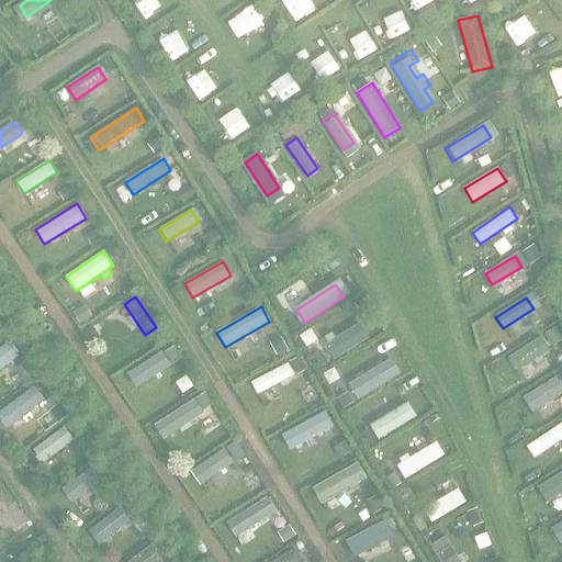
[(333,359),(366,339),(358,327),(325,348),(333,359)]
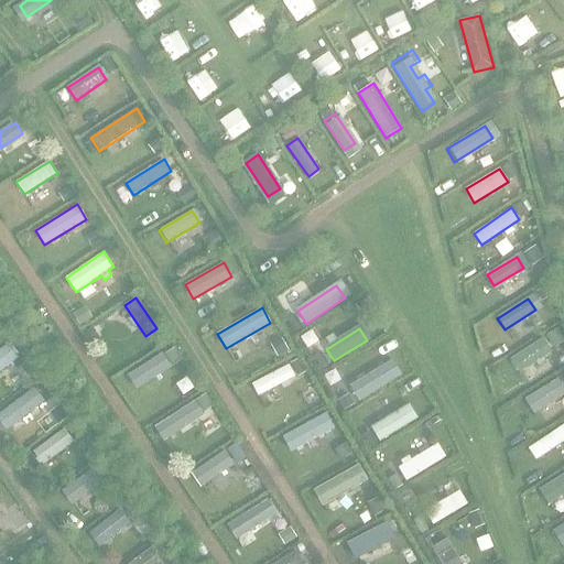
[(550,349),(542,338),(507,361),(514,372),(550,349)]
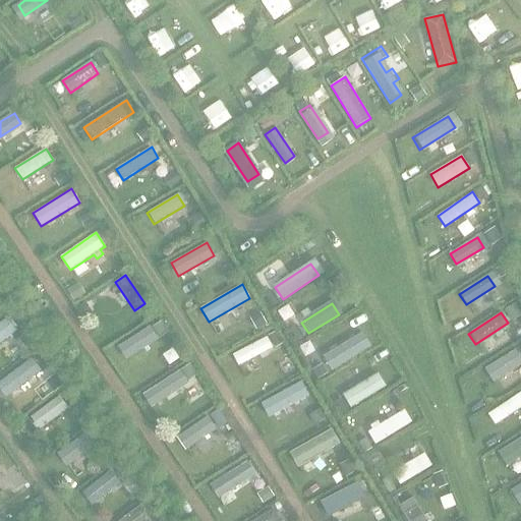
[(122,359),(158,338),(151,328),(116,350),(122,359)]
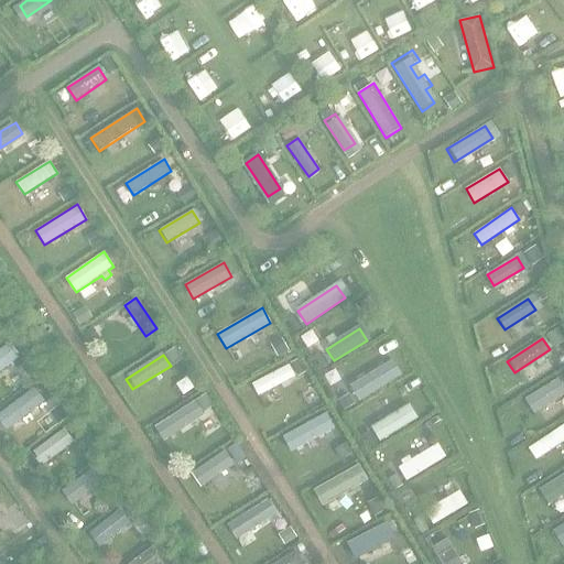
[(357,401),(400,376),(391,360),(348,387),(357,401)]
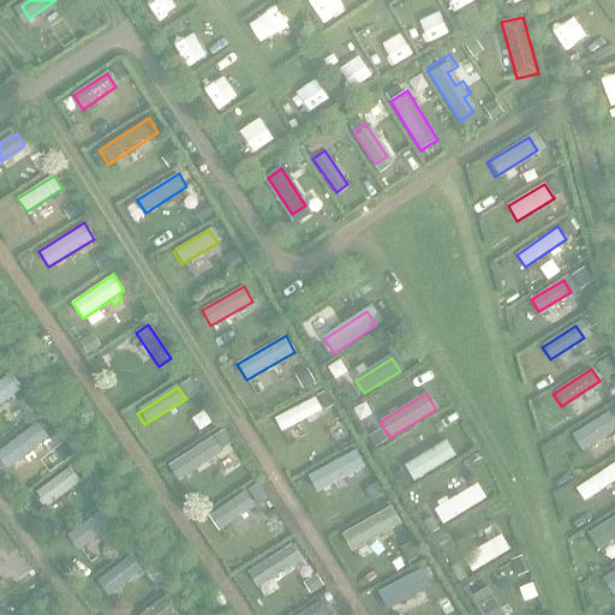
[(322,410),(315,398),(274,418),(281,431),(306,418),(309,423),(315,421),(312,416),(322,410)]
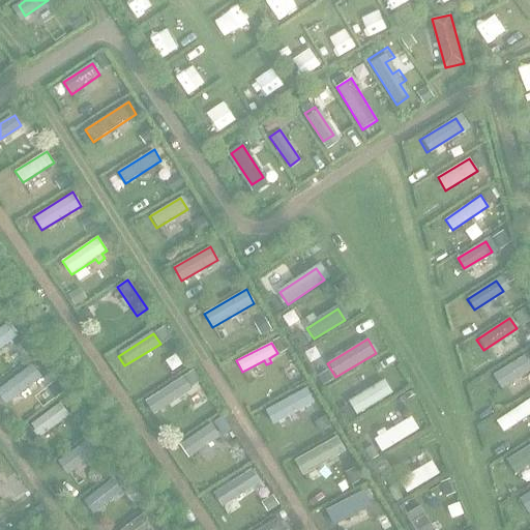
[(529,352),(483,383),(491,395),(529,371),(529,352)]
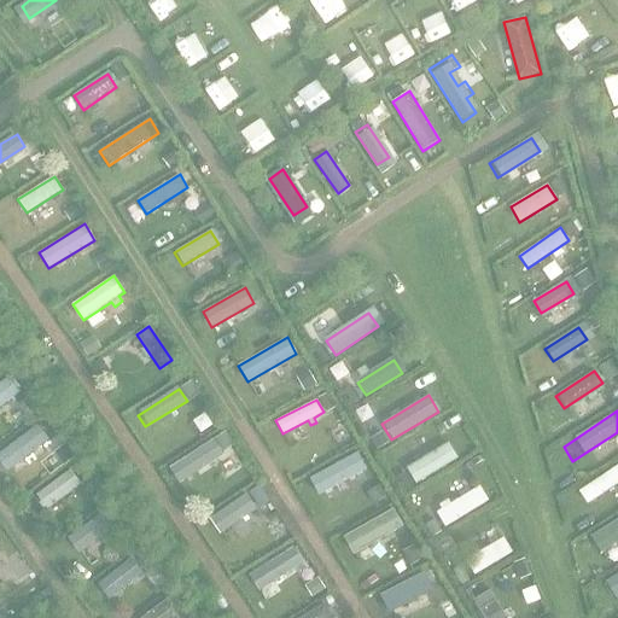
[(9,468),(50,437),(41,425),(0,456),(9,468)]
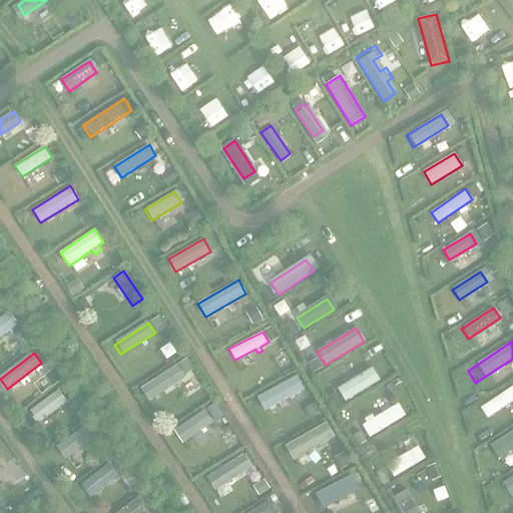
[(155,396),(185,376),(179,366),(148,385),(155,396)]
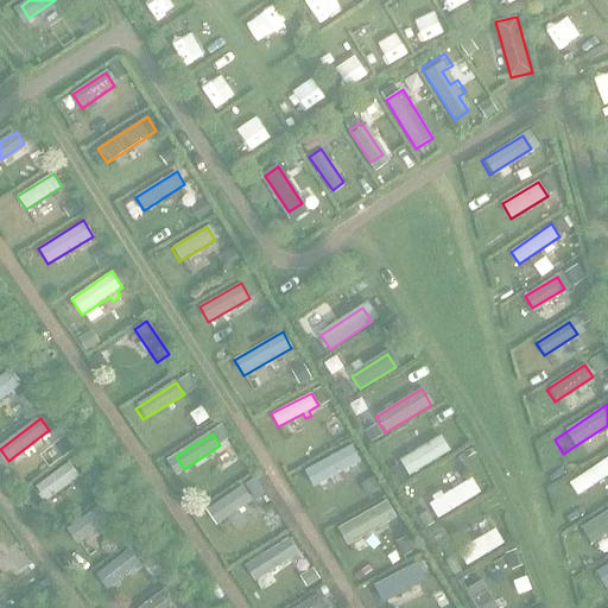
[(410,475),(450,450),(441,435),(400,460),(410,475)]
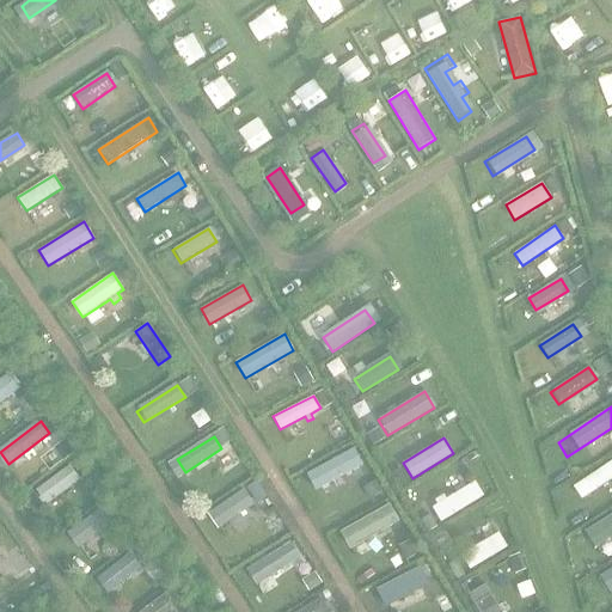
[(361,466),(353,451),(306,477),(314,491),(361,466)]
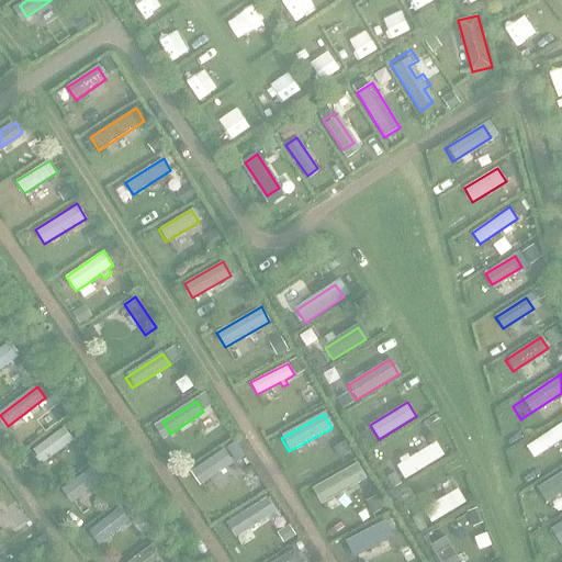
[(43,462),(74,439),(64,427),(33,450),(43,462)]
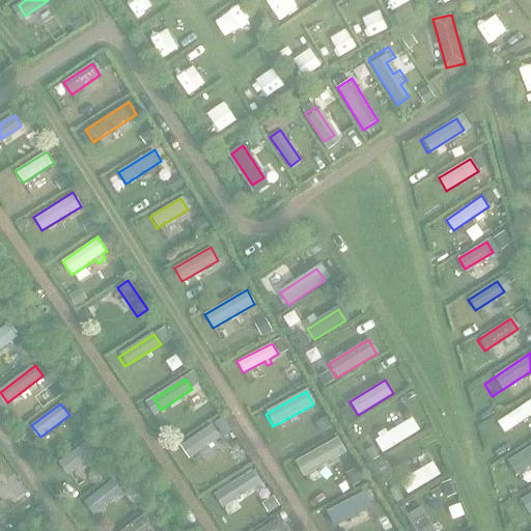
[(385,451),(418,430),(412,420),(378,441),(385,451)]
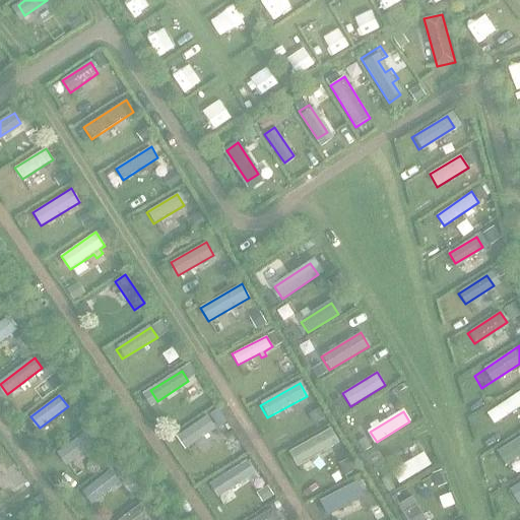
[(184,448),(216,426),(209,415),(177,438),(184,448)]
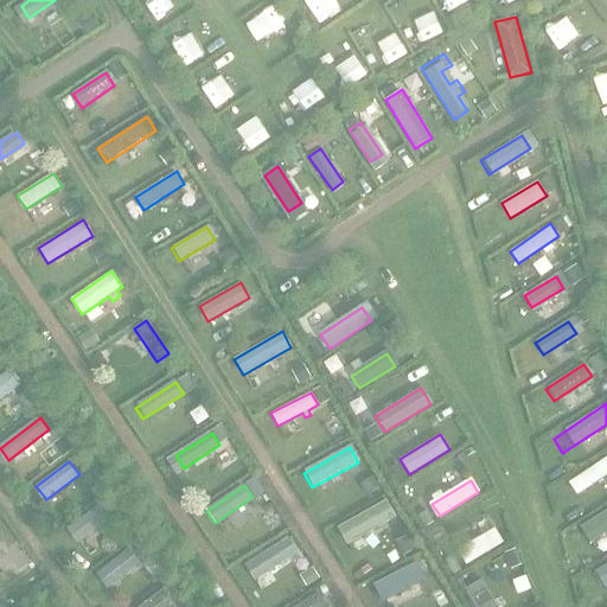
[(396,516),(387,499),(338,528),(347,544),(396,516)]
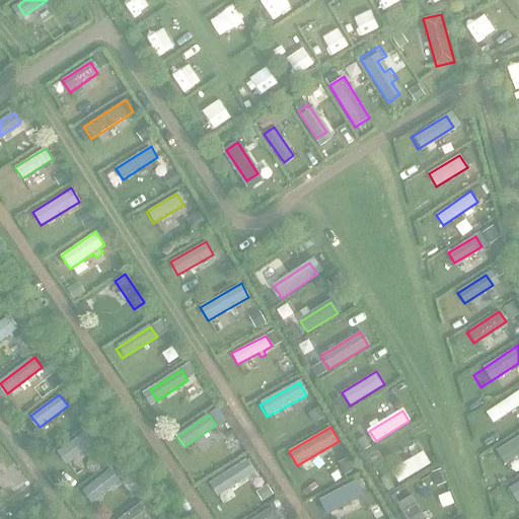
[(65,462),(91,442),(84,432),(57,453),(65,462)]
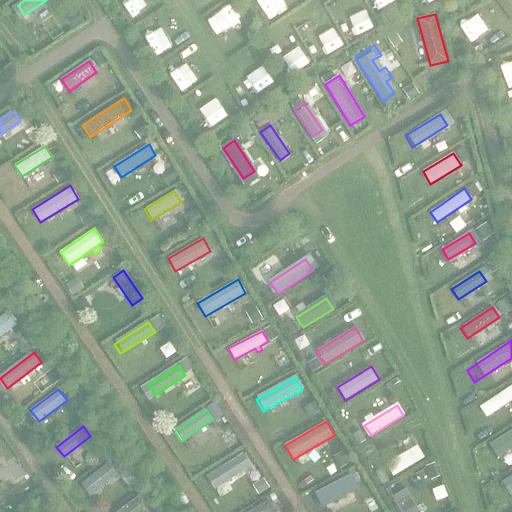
[(511,447),(511,430),(489,446),(497,458),(511,447)]
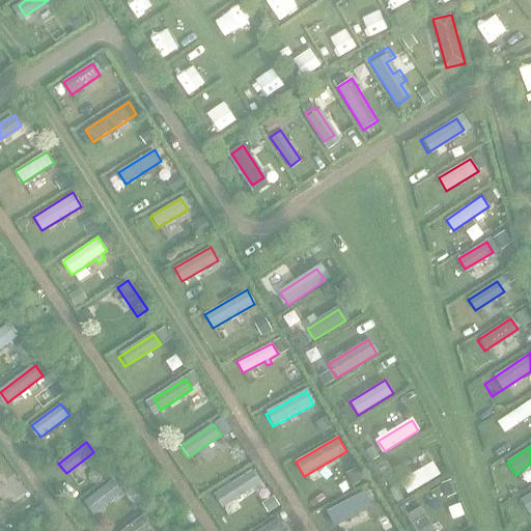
[(408,494),(440,474),(432,462),(400,481),(408,494)]
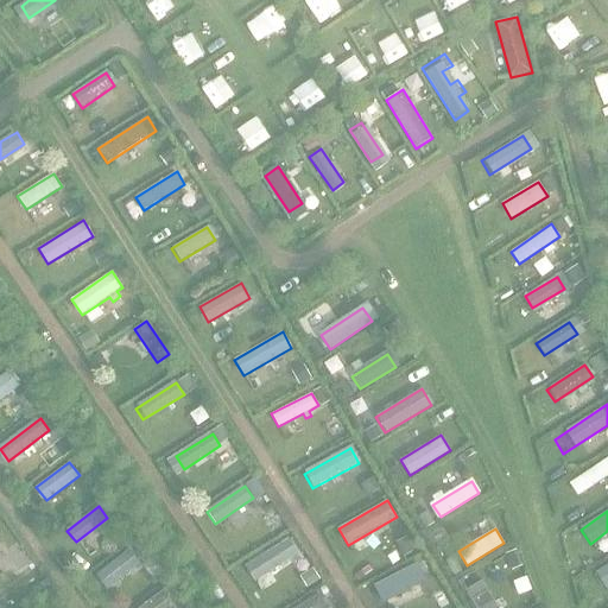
[(109,584),(150,552),(140,540),(100,572),(109,584)]
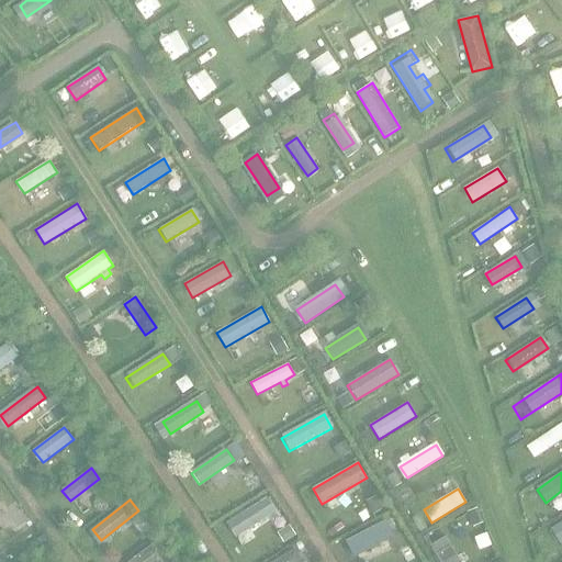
[(234,537),(270,514),(262,501),(225,524),(234,537)]
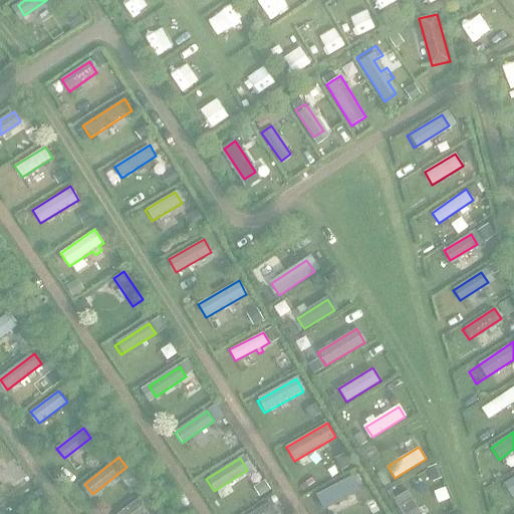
[(513,491),(513,477),(501,486),(507,496),(513,491)]
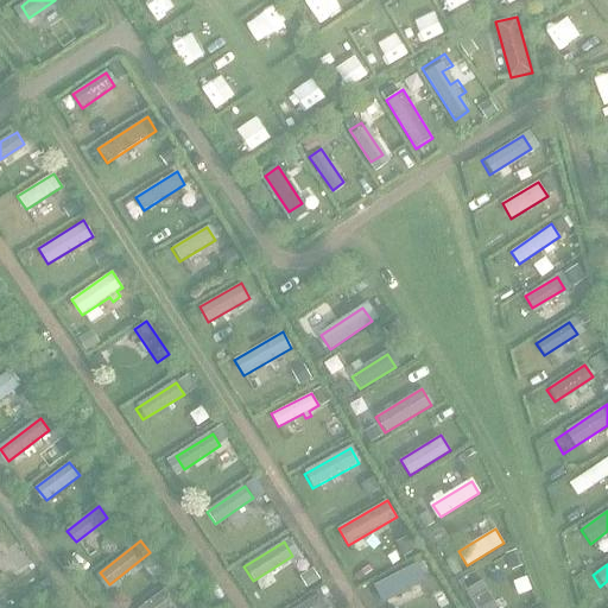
[(420,580),(413,567),(375,586),(382,599),(420,580)]
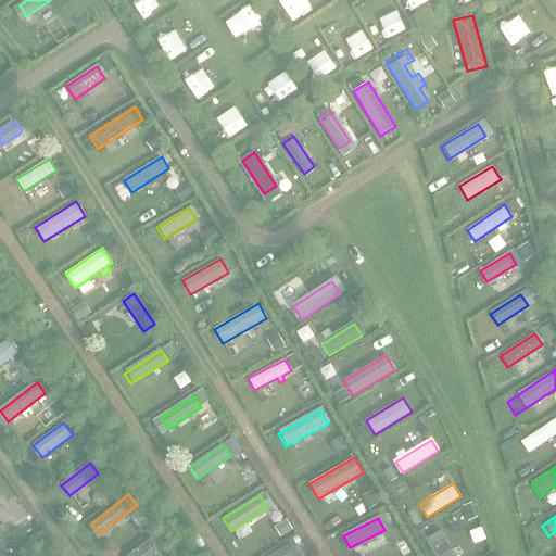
[(172,555),(155,534),(127,555),(172,555)]
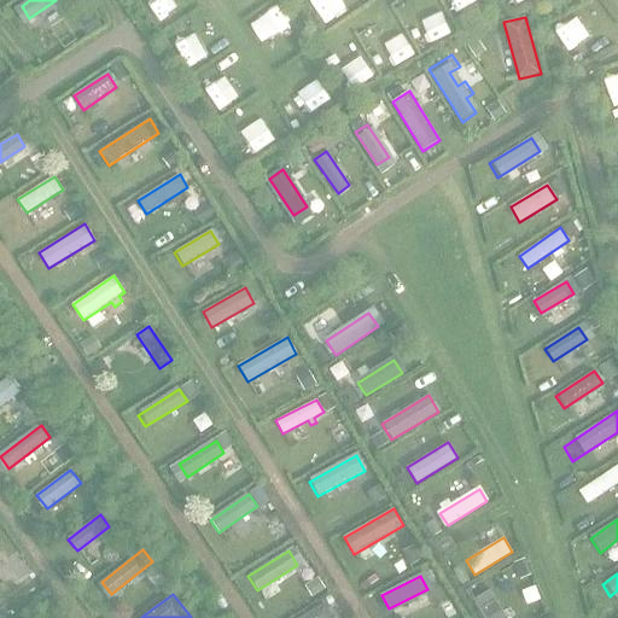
[(538,617),(544,614),(536,602),(509,617),(538,617)]
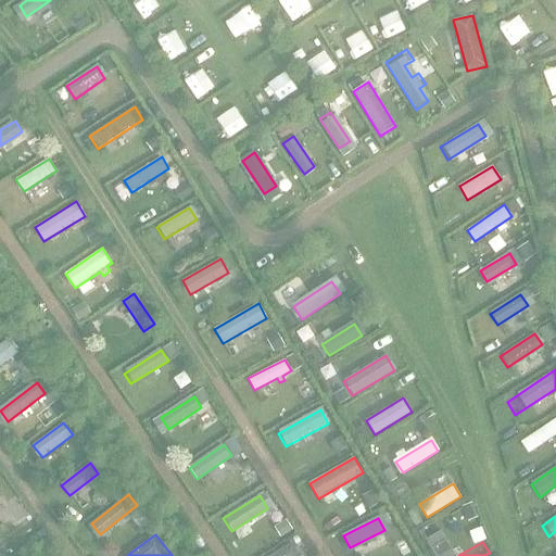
[(299,555),(292,543),(272,555),(299,555)]
